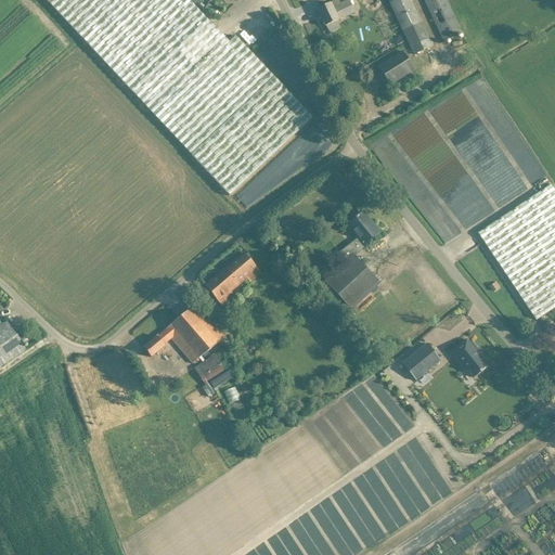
[(312,118),(273,77),(235,36),(229,42),(209,23),(188,0),(46,0),(191,155),(230,195),(312,118)]
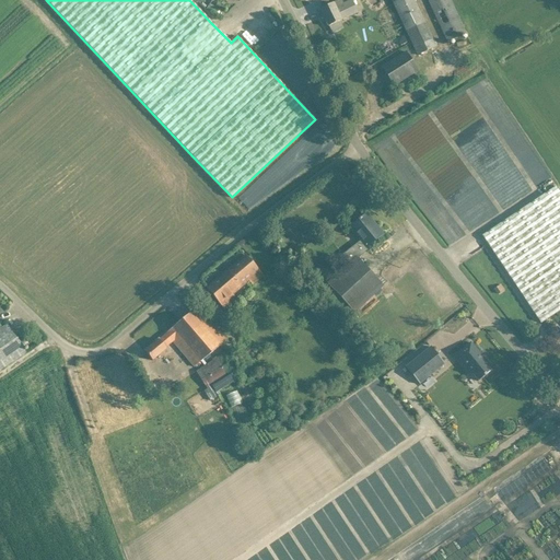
[(328,27),(338,22),(341,21),(358,12),(351,0),(336,8),(334,3),(329,4),(319,10),(328,27)]
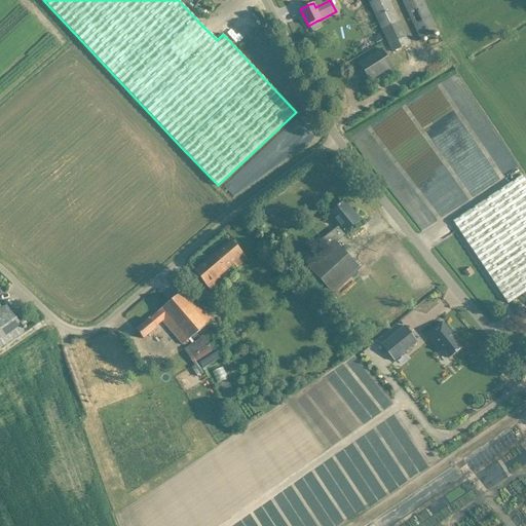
[(367,0),(383,34),(401,26),(388,0),(367,0)]
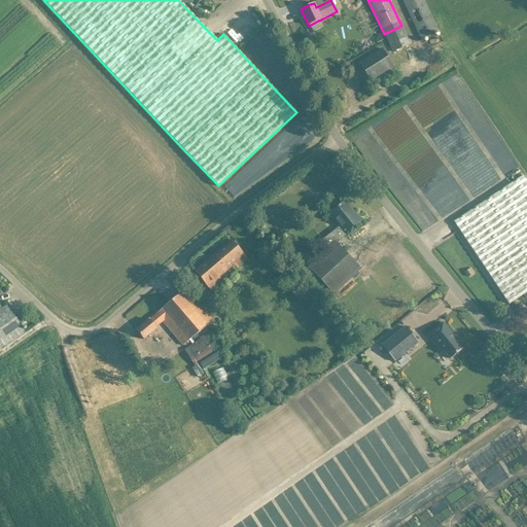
[(402,0),(421,39),(438,32),(423,0),(402,0)]
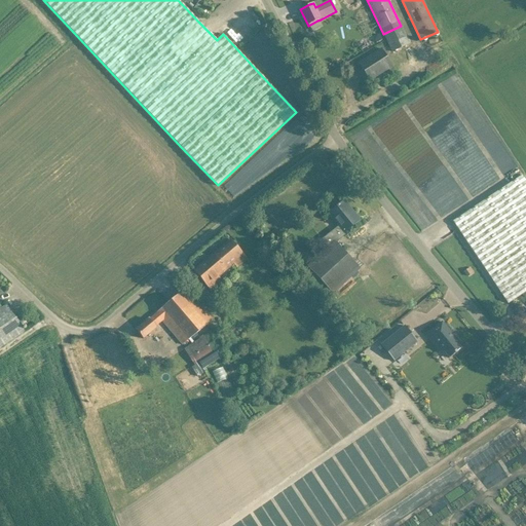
[(383,34),(391,52),(410,43),(401,26),(383,34)]
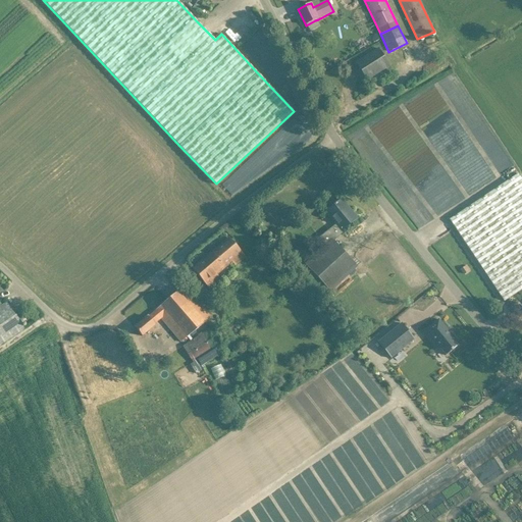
[(360,35),(366,48),(372,45),(366,32),(360,35)]
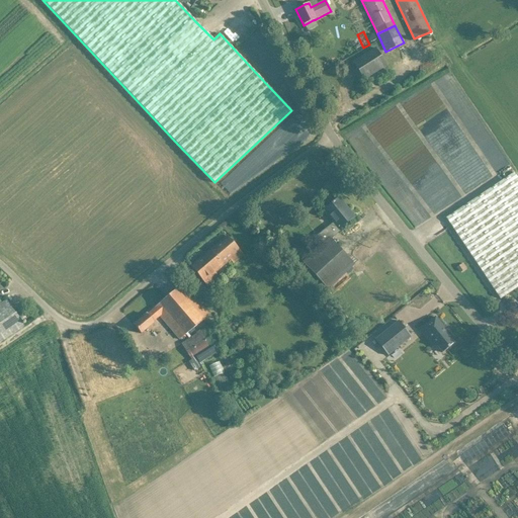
[(364,80),(372,74),(386,65),(375,49),(362,57),(353,63),(364,80)]
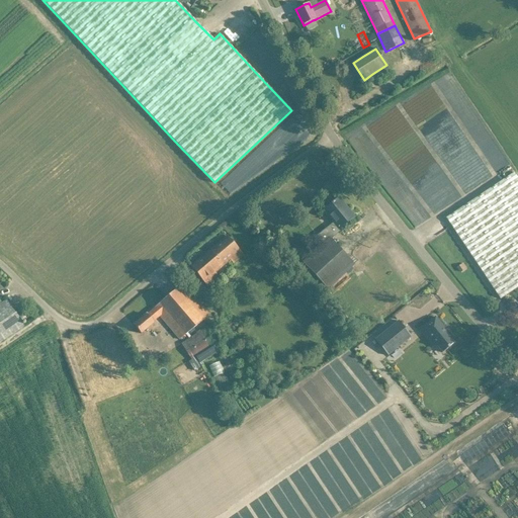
[(517,177),(514,172),(446,218),(502,299),(517,287),(517,177)]
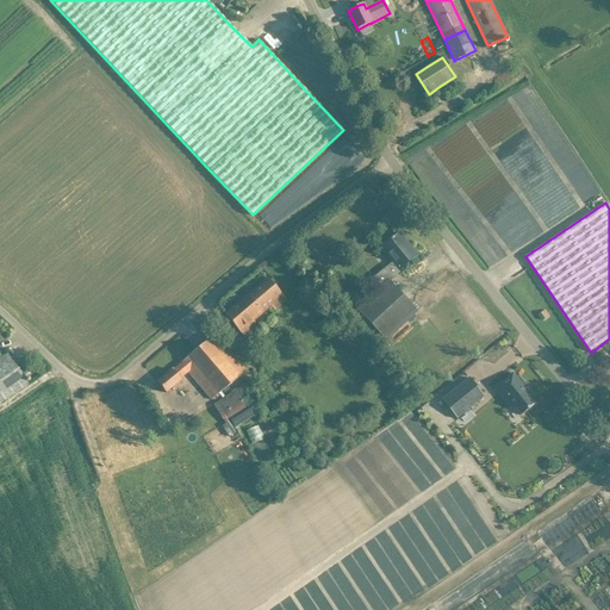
[(492,271),(510,259),(480,211),(461,223),(492,271)]
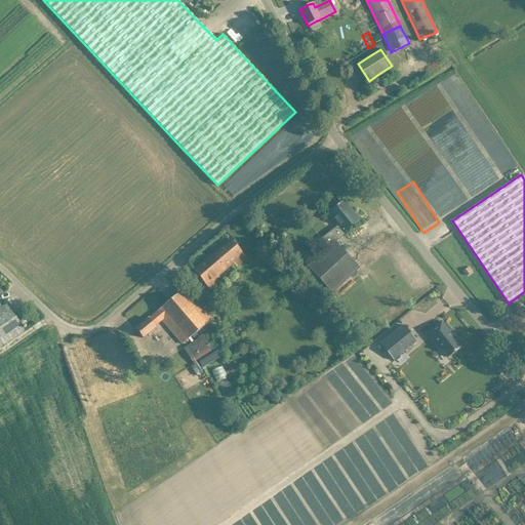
[(328,247),(307,267),(331,292),(356,272),(362,269),(335,241),(344,233),(359,220),(344,201),(337,205),(336,206),(329,212),(339,226),(322,239),(328,247)]
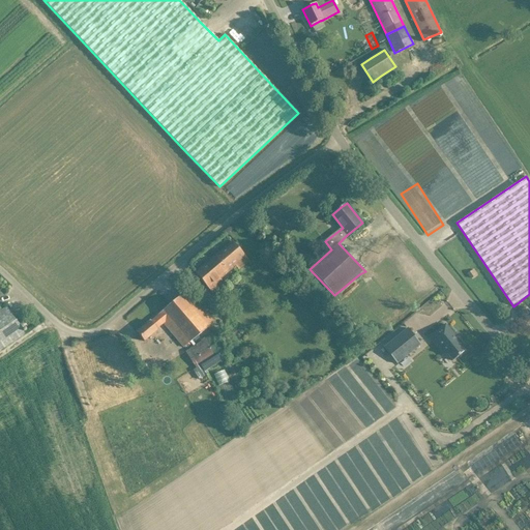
[(202,281),(213,293),(224,284),(221,280),(235,267),(238,270),(239,270),(248,262),(238,249),(232,242),(196,272),(202,281)]
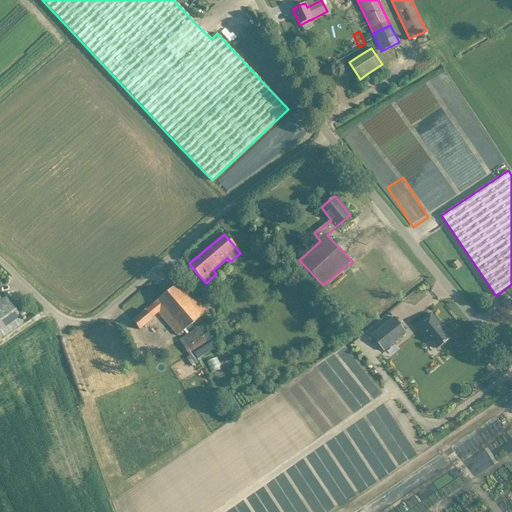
[(462,262),(456,265),(460,271),(466,267),(462,262)]
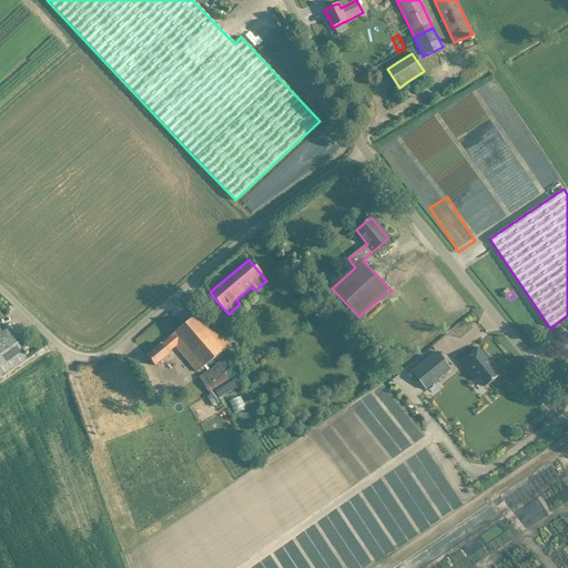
[(146,356),(153,365),(154,366),(169,354),(168,353),(175,346),(196,373),(229,345),(208,321),(200,312),(169,338),(161,345),(161,344),(146,356)]
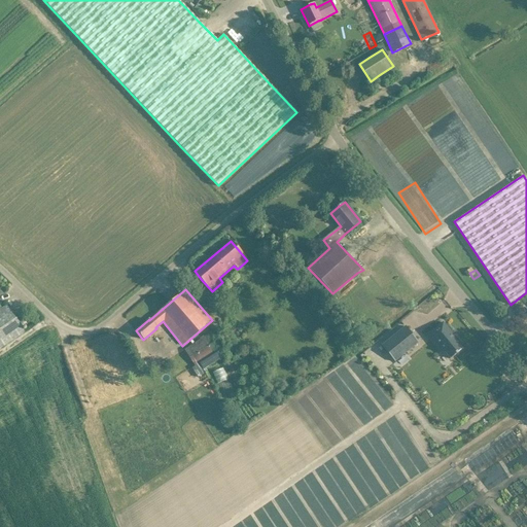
[(0,348),(16,337),(25,331),(6,305),(0,309),(0,348)]
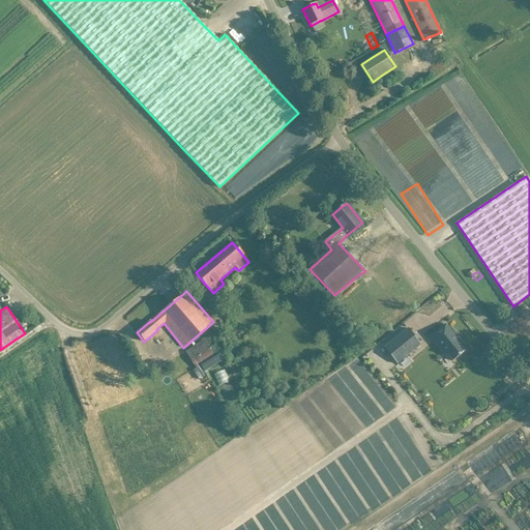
[(445,324),(431,336),(444,353),(445,352),(453,361),(465,351),(453,337),(454,336),(445,324)]
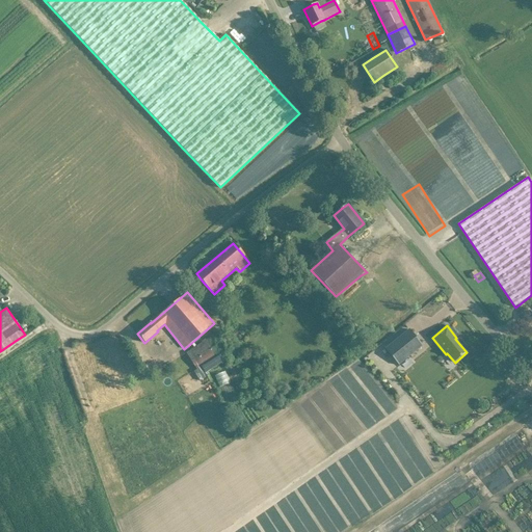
[(409,329),(386,349),(398,365),(422,346),(409,329)]
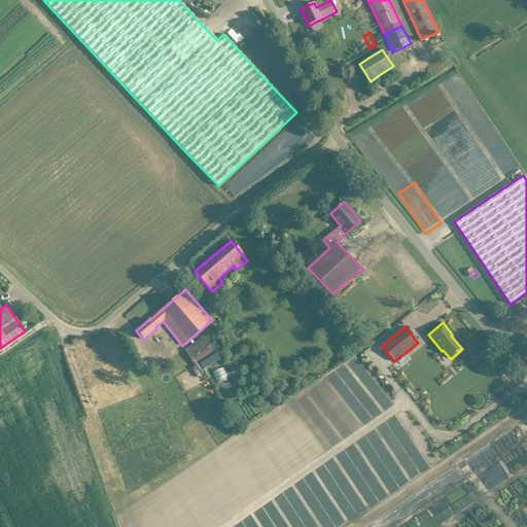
[(198,377),(205,373),(199,363),(224,348),(213,331),(184,350),(195,366),(191,369),(198,377)]
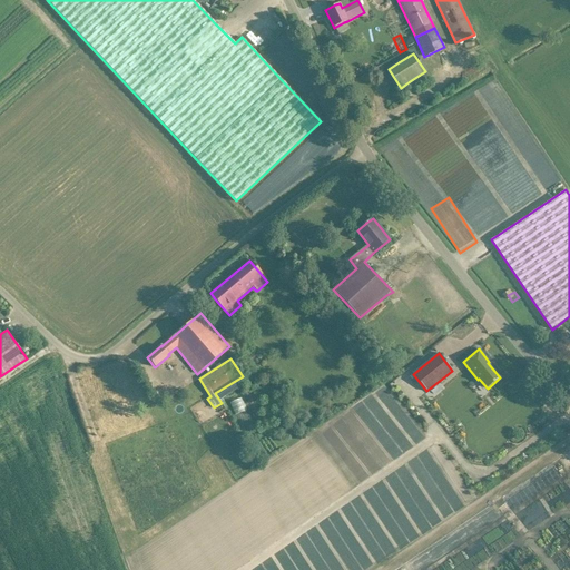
[(241,418),(251,414),(246,400),(235,404),(241,418)]
